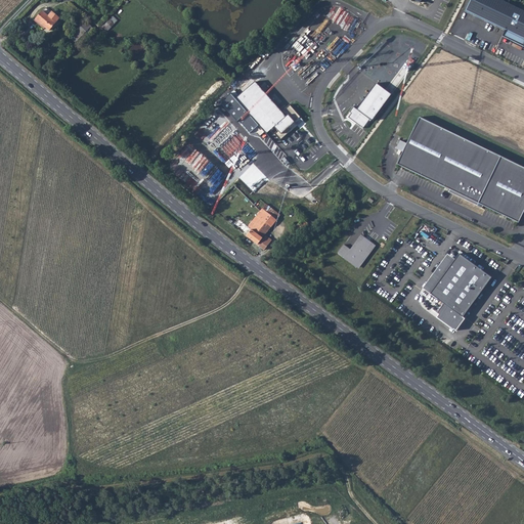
[(523,13),(495,0),(471,0),(465,12),(507,32),(504,38),(523,47),(523,13)]
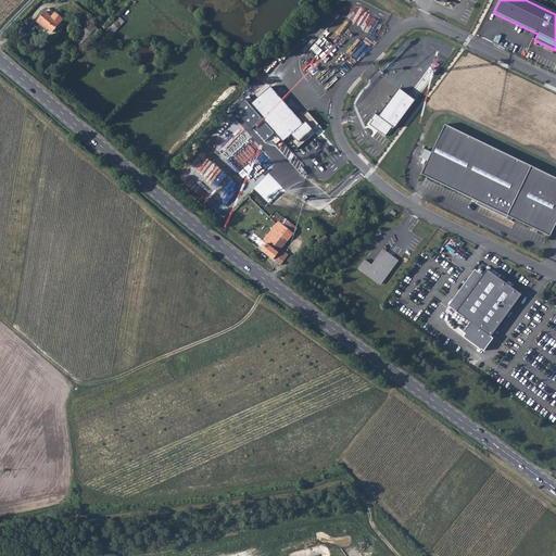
[(54,16),(48,10),(37,22),(51,34),(63,21),(57,14),(54,16)]
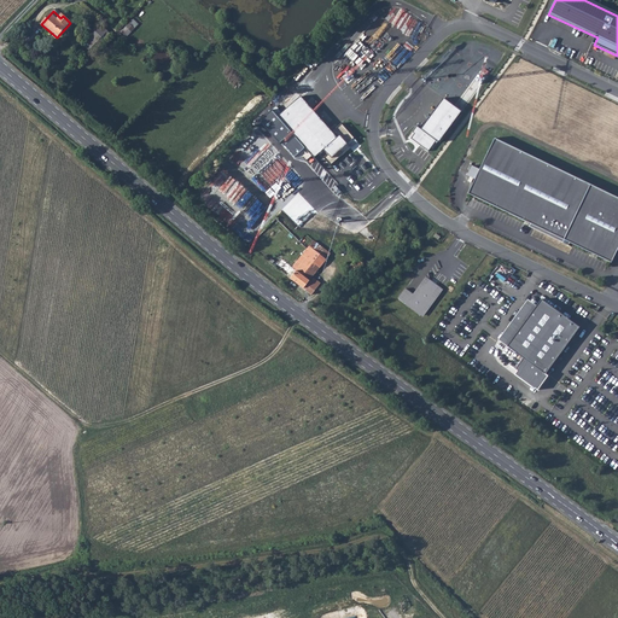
[(129,34),(140,24),(134,18),(123,29),(129,34)]
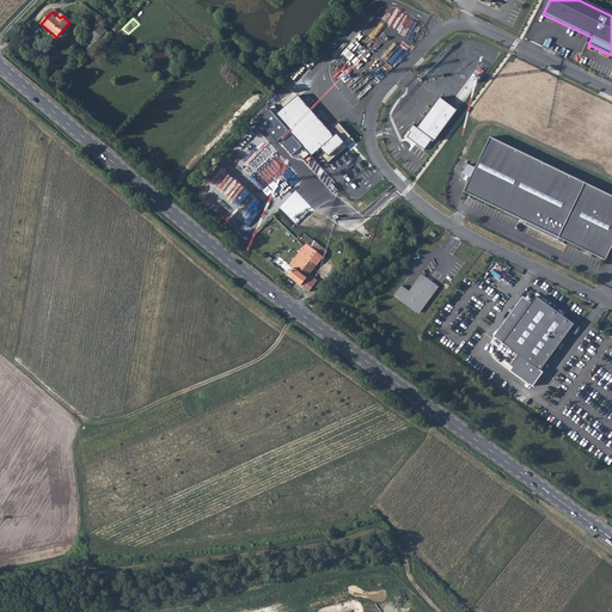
[(85,42),(92,48),(108,32),(101,26),(85,42)]
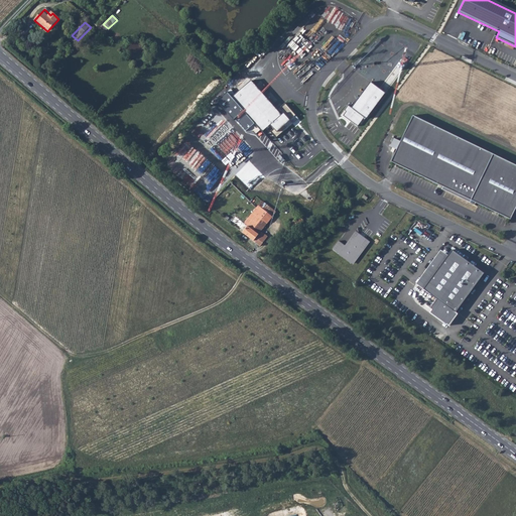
[(249,81),(230,97),(260,131),(268,124),(272,129),(269,131),(275,138),(292,124),(289,121),(295,116),(284,103),(275,111),(249,81)]
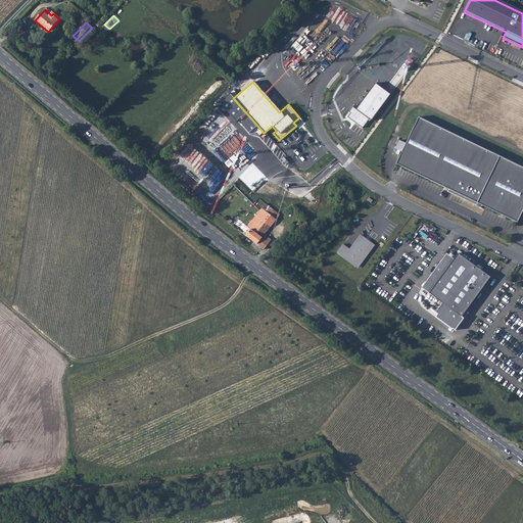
[(372,83),(354,107),(351,105),(346,111),(350,112),(347,117),(363,129),(387,95),(372,83)]
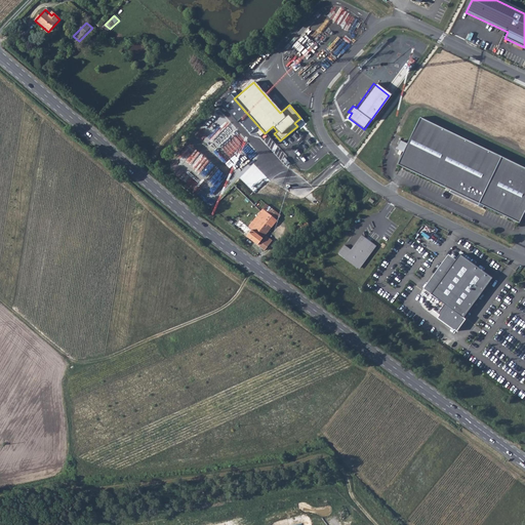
[(524,168),(418,117),(396,164),(512,220),(524,193),(524,168)]
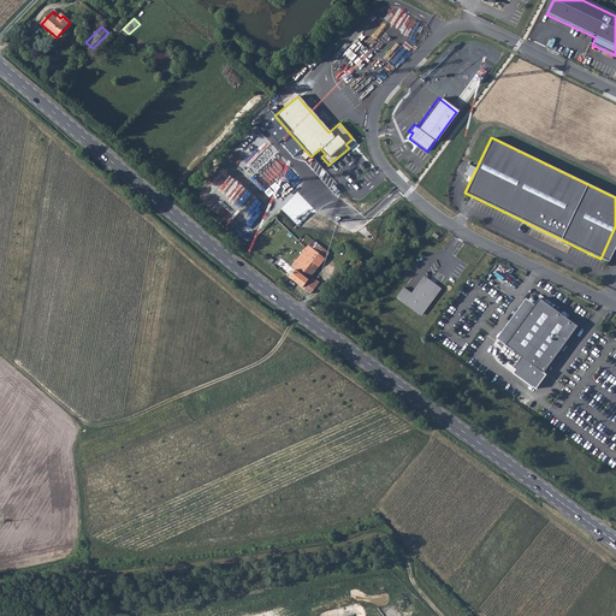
[(615,226),(600,259),(608,261),(615,244),(615,226)]
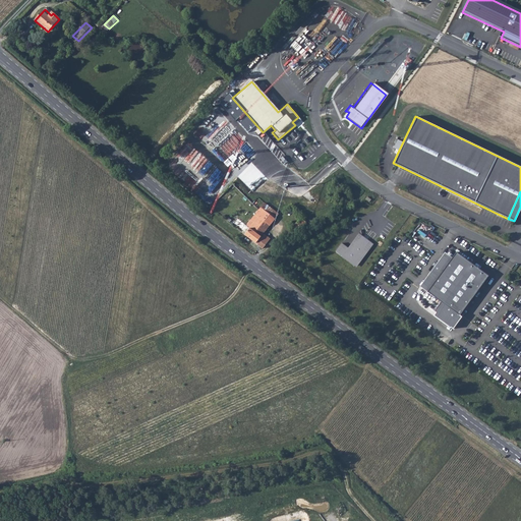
[(262,206),(267,210),(269,211),(272,206),(266,200),(262,206)]
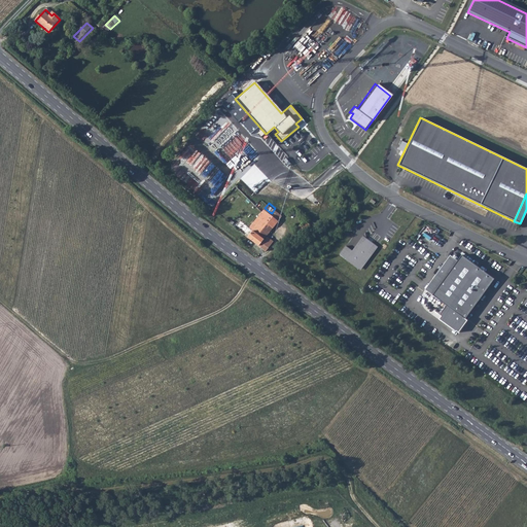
[(265,220),(270,212),(265,208),(262,211),(258,215),(265,220)]
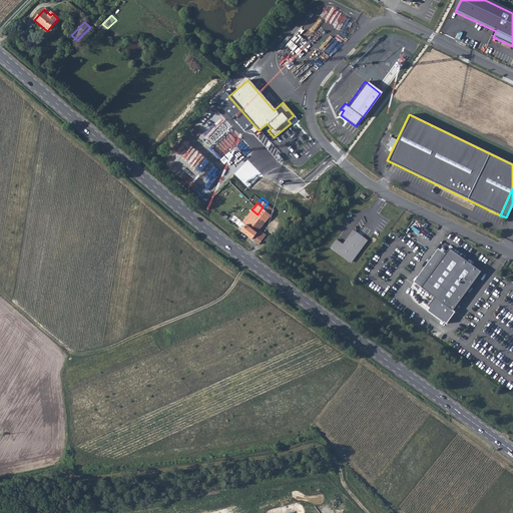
[(272,213),(276,208),(268,202),(265,207),(272,213)]
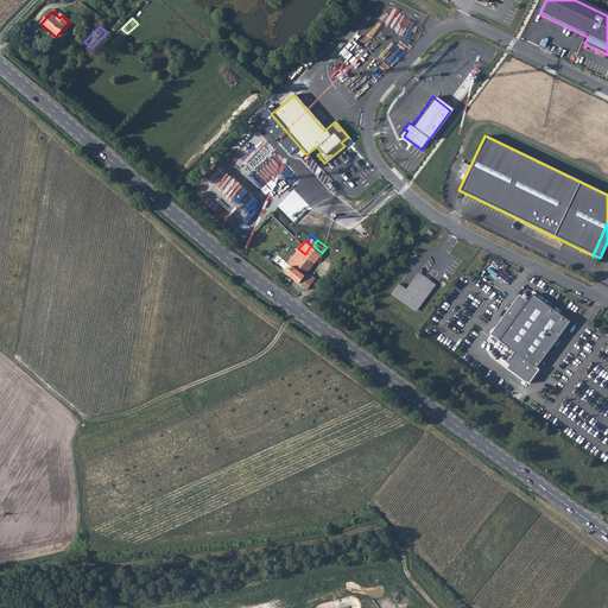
[(349,254),(354,259),(365,246),(359,242),(349,254)]
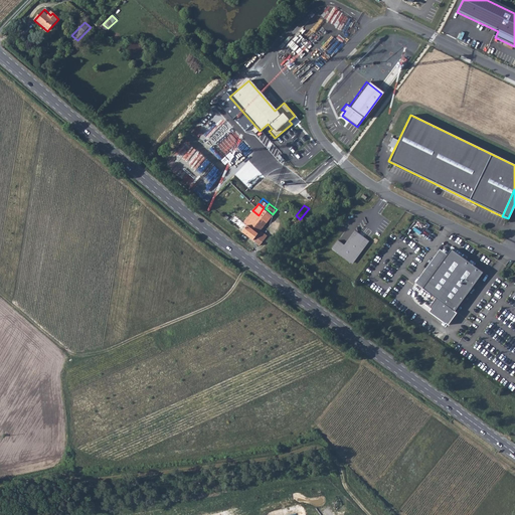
[(273,214),(266,208),(264,207),(259,215),(268,222),(273,214)]
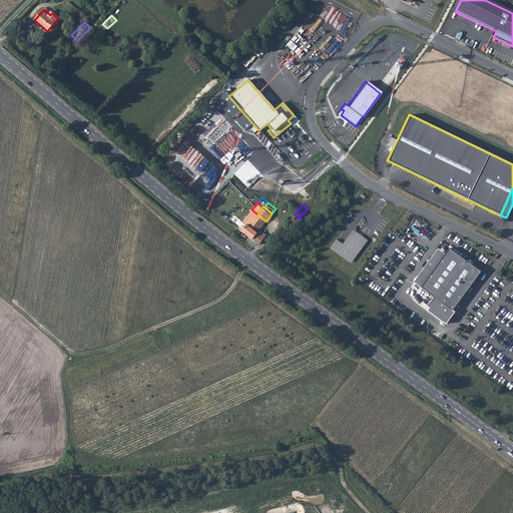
[(247,216),(252,220),(258,214),(251,209),(247,216)]
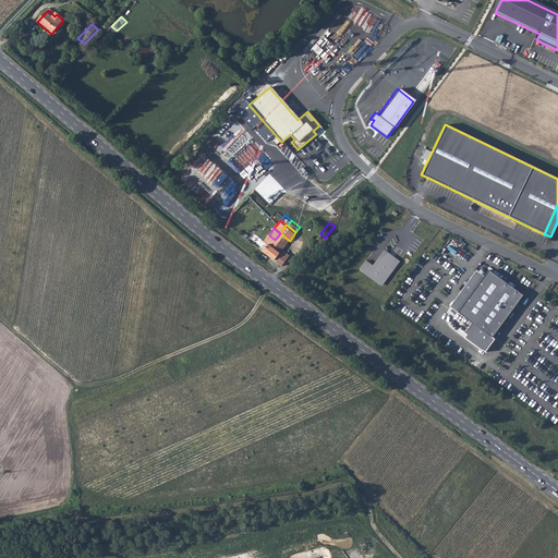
[(275,259),(282,250),(290,241),(280,233),(275,240),(269,235),(265,240),(263,239),(261,242),(266,247),(263,251),(275,259)]
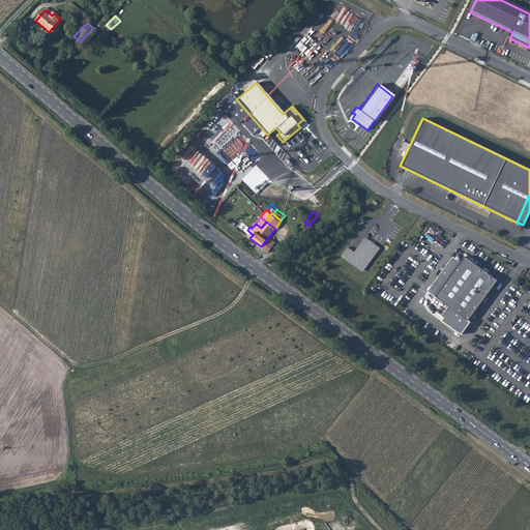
[(268,237),(261,246),(268,252),(273,244),(272,243),(273,240),(268,237)]
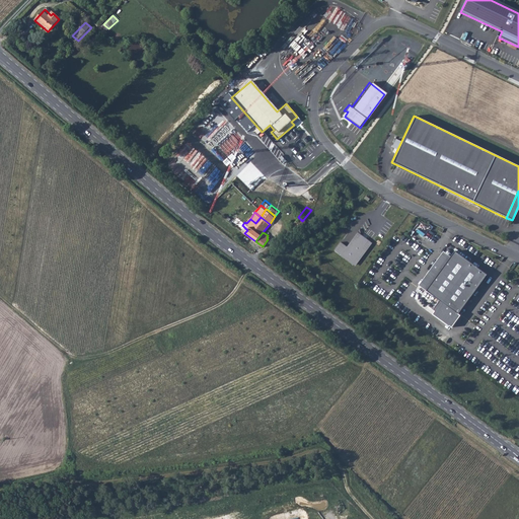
[(372,243),(357,232),(347,247),(340,242),(334,250),(355,267),(372,243)]
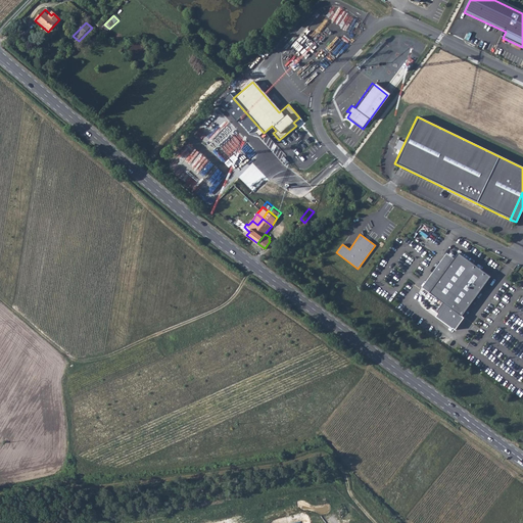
[(460,316),(489,276),(457,252),(453,258),(444,269),(439,266),(437,264),(432,271),(434,272),(439,276),(428,292),(441,302),(434,312),(441,316),(439,319),(454,329),(457,325),(455,323),(460,316)]
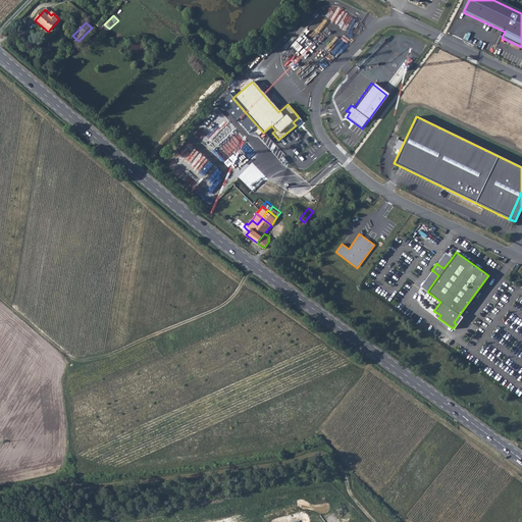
[(438,265),(444,268),(452,258),(447,254),(438,265)]
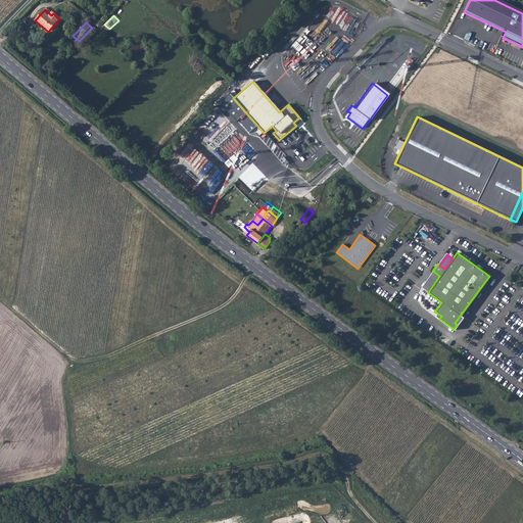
[(439,276),(434,272),(423,288),(428,292),(439,276)]
